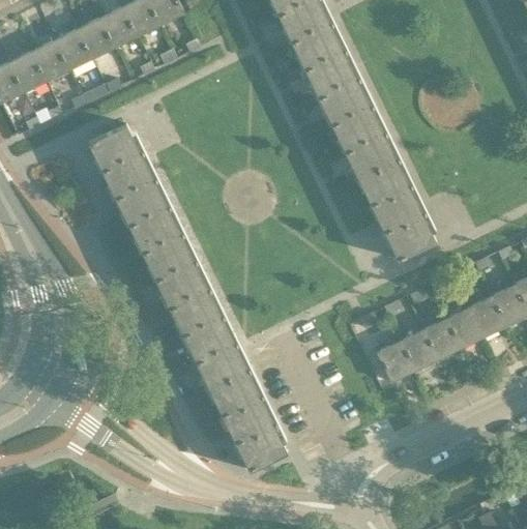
[(141,35),(164,24),(152,0),(135,0),(126,4),(141,35)]
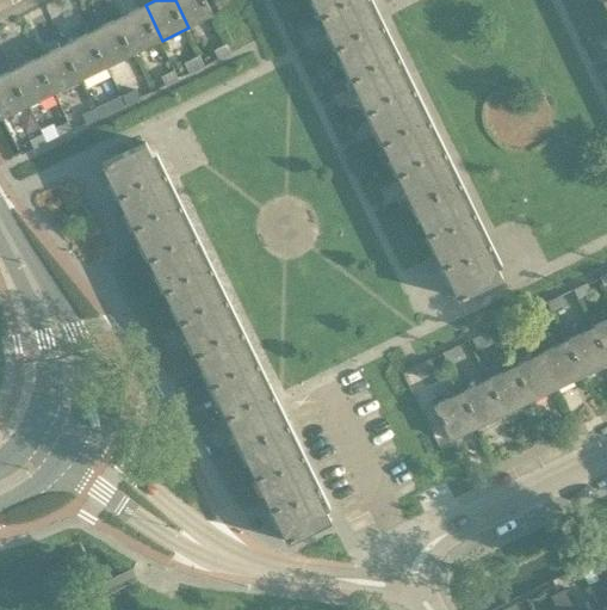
[(175,0),(189,28),(215,14),(208,0),(175,0)]
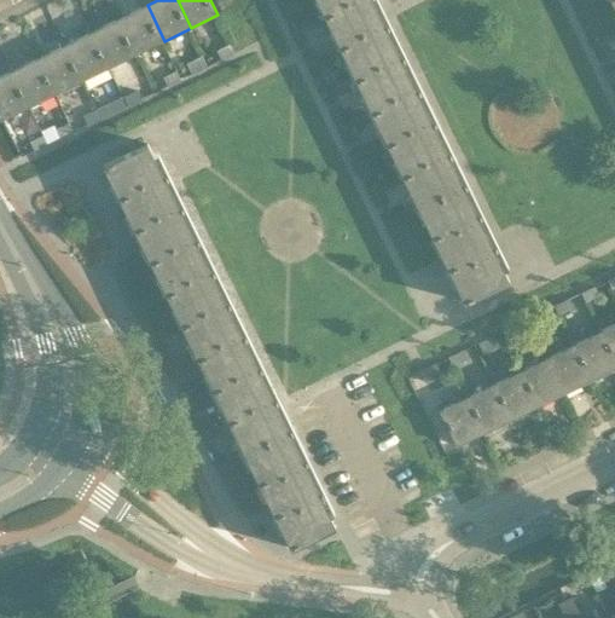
[(319,0),(358,78),(468,302),(512,281),(373,0),(319,0)]
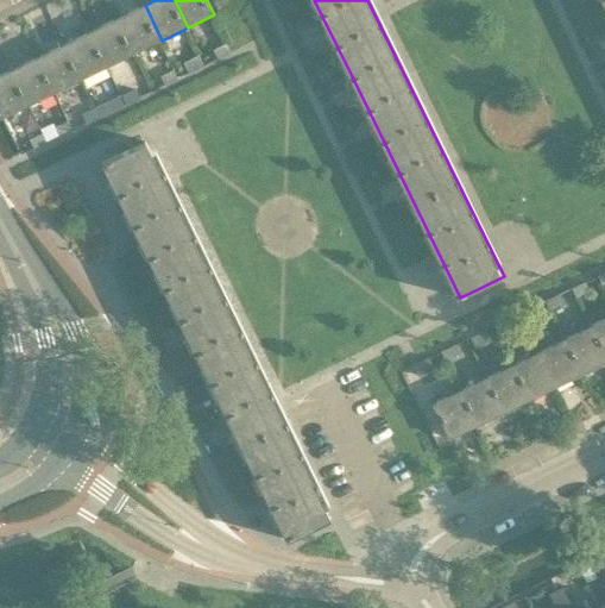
[(136,52),(162,41),(145,5),(119,18),(136,52)]
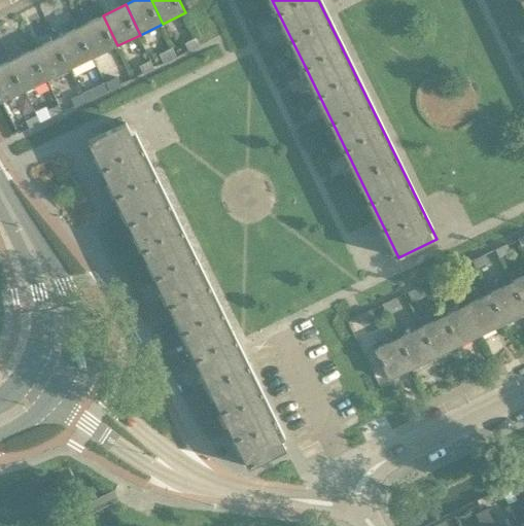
[(80,27),(95,57),(117,45),(103,15),(80,27)]
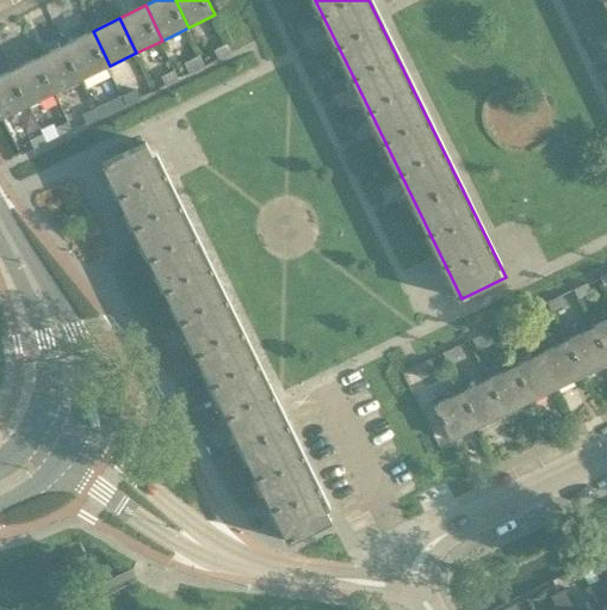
[(84,79),(110,66),(93,31),(66,44),(84,79)]
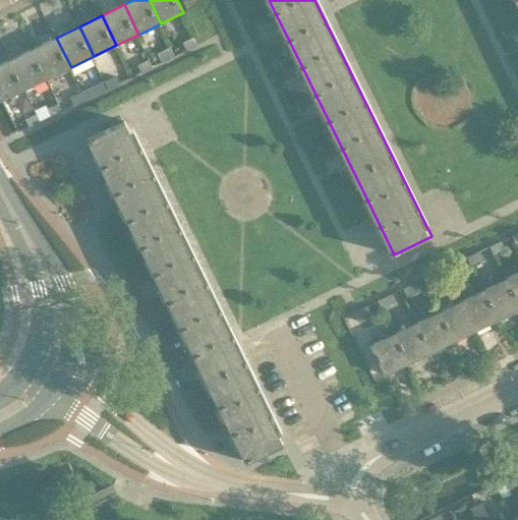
[(199,45),(195,36),(184,41),(188,50),(199,45)]
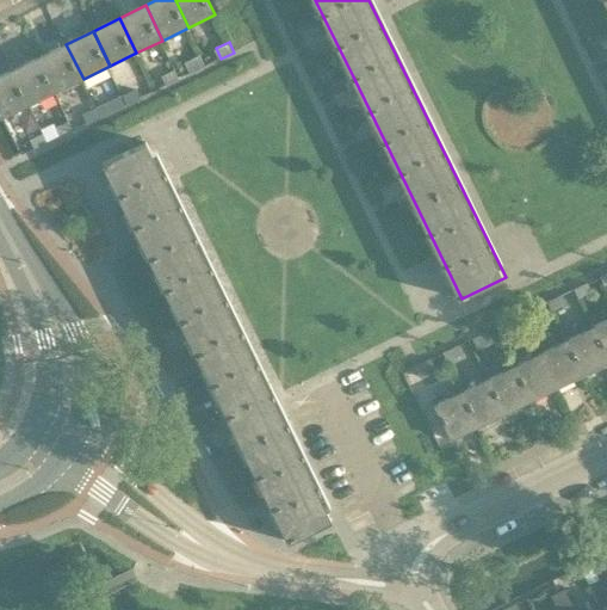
[(39,57),(57,92),(84,79),(66,44),(39,57)]
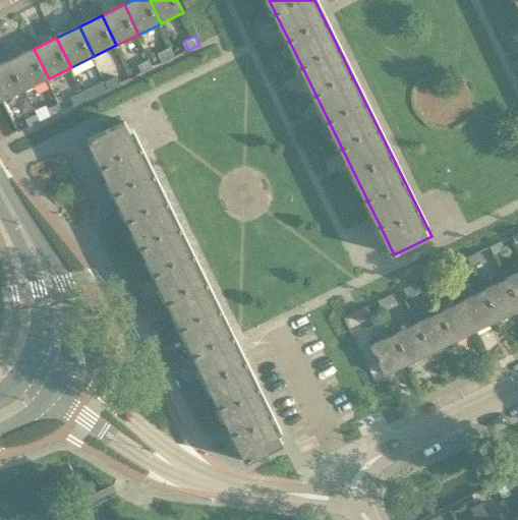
[(171,45),(159,51),(164,62),(176,56),(171,45)]
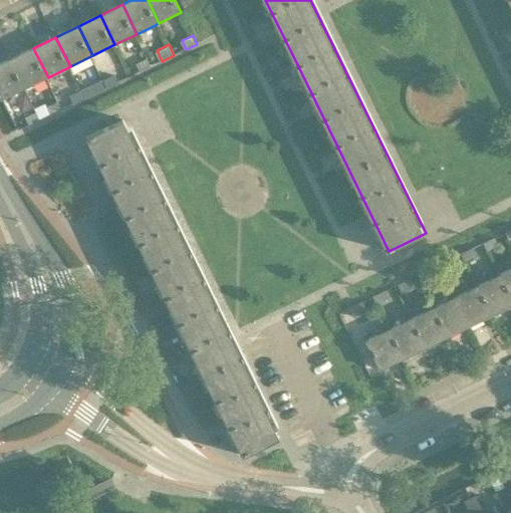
[(26,88),(48,77),(33,48),(11,59),(26,88)]
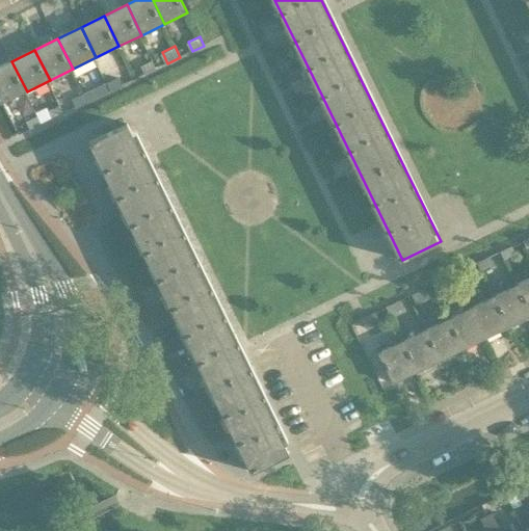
[(142,64),(147,74),(158,69),(154,59),(142,64)]
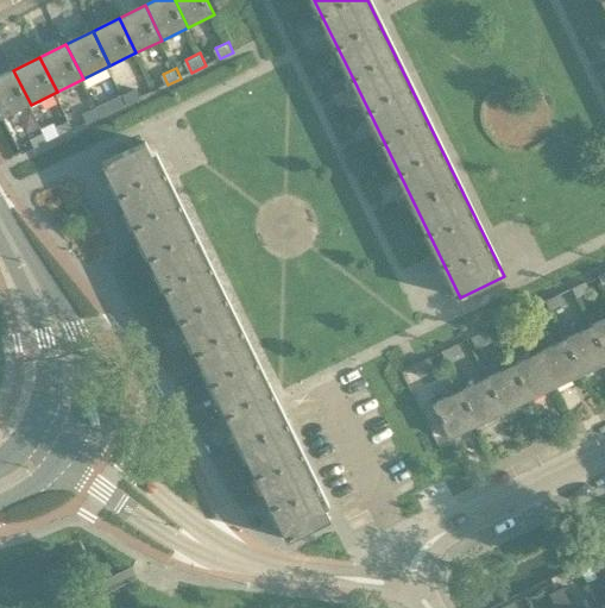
[(0,110),(4,118),(5,117),(31,105),(13,70),(0,76),(0,110)]
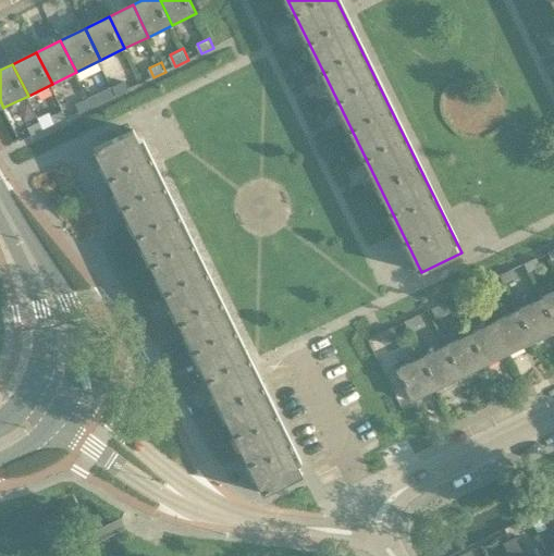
[(120,94),(132,88),(127,79),(115,86),(120,94)]
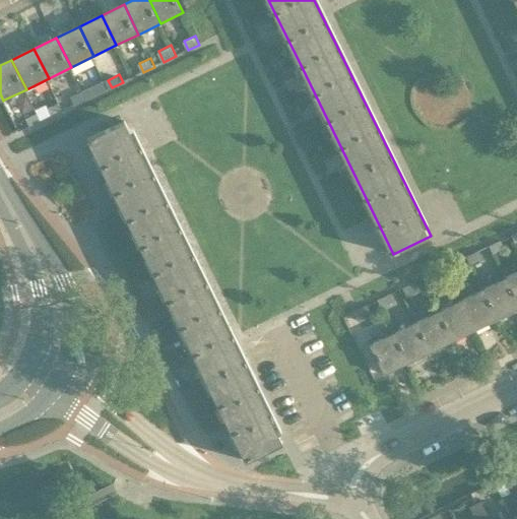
[(72,98),(76,105),(87,100),(83,91),(72,98)]
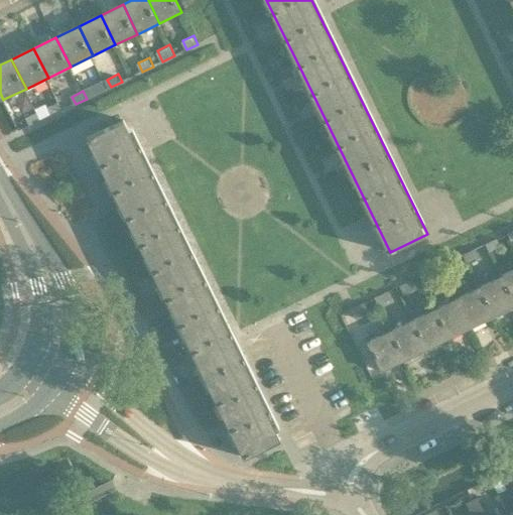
[(63,110),(59,102),(49,107),(52,115),(63,110)]
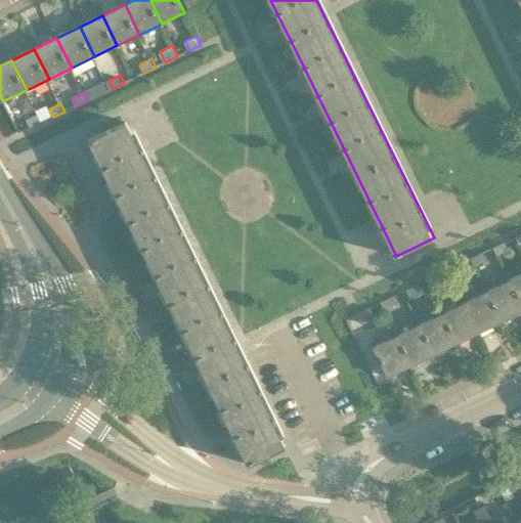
[(28,120),(31,127),(42,122),(39,115),(28,120)]
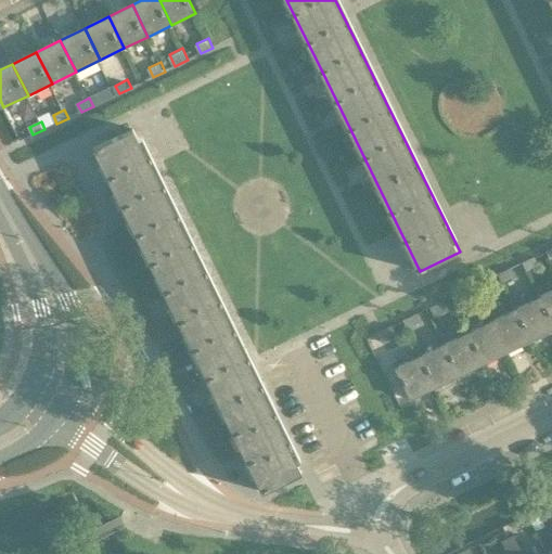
[(95,147),(249,462),(264,491),(304,472),(149,157),(135,128),(95,147)]
